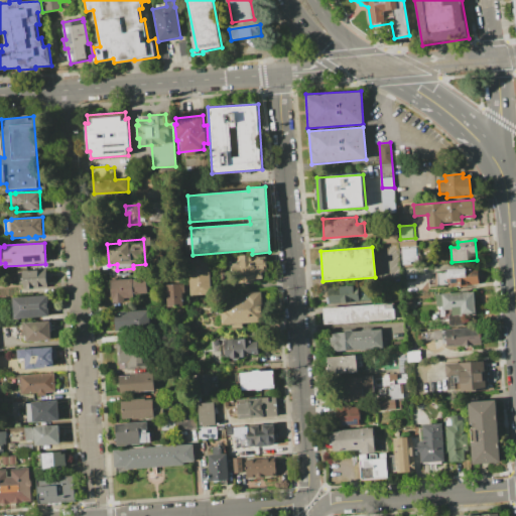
[(401,249),(418,248),(419,260),(402,261),(401,249)]
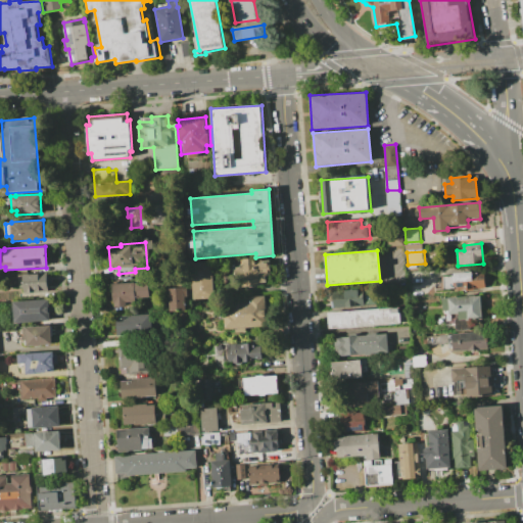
[(191,264),(258,258),(259,262),(270,260),(271,275),(266,276),(267,282),(260,282),(260,286),(219,289),(220,298),(194,299),(191,264)]
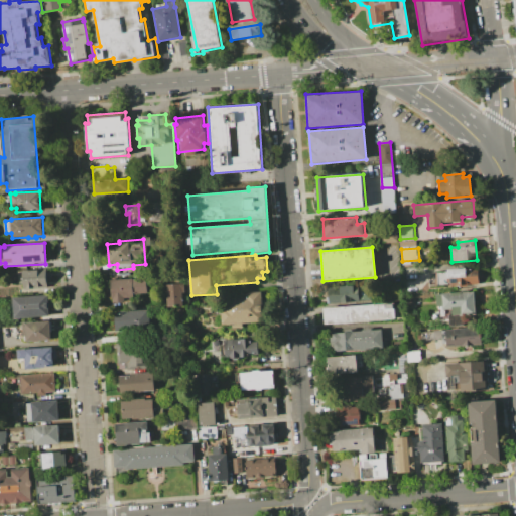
[(437,287),(436,272),(447,272),(447,269),(465,268),(466,277),(478,276),(479,284),(437,287)]
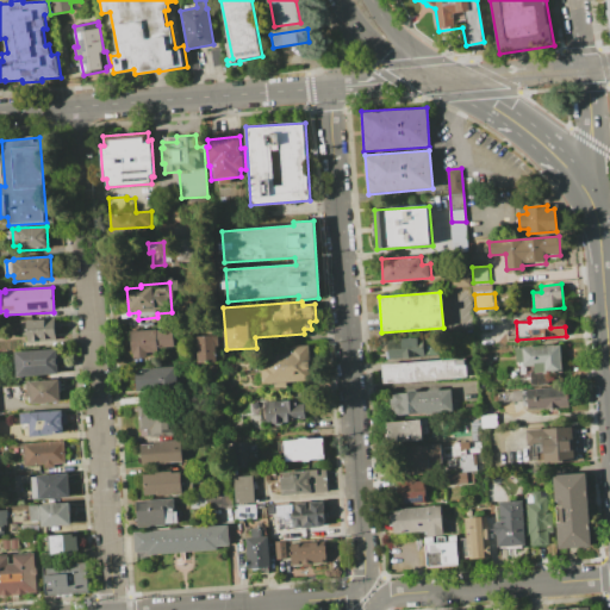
[(22,321),(47,319),(48,329),(55,328),(56,340),(27,342),(27,335),(22,335),(22,321)]
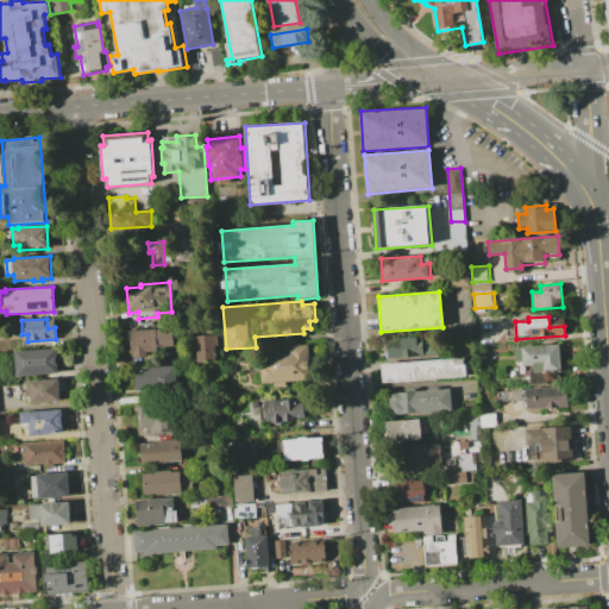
[(131,331),(157,330),(157,331),(174,330),(175,347),(158,349),(158,352),(146,352),(148,357),(133,358),(133,353),(132,353),(131,331)]
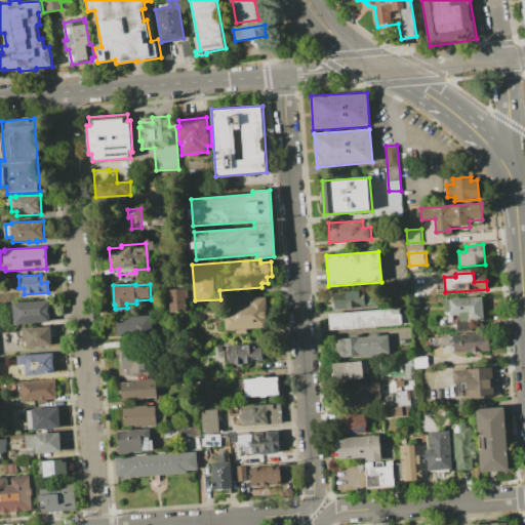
[(168,290),(188,289),(188,298),(187,298),(188,313),(170,314),(168,290)]
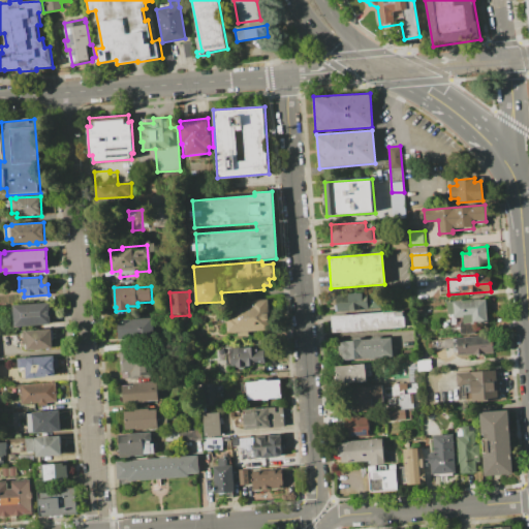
[(336,294),(369,292),(370,307),(361,307),(362,310),(349,311),(349,308),(337,309),(336,294)]
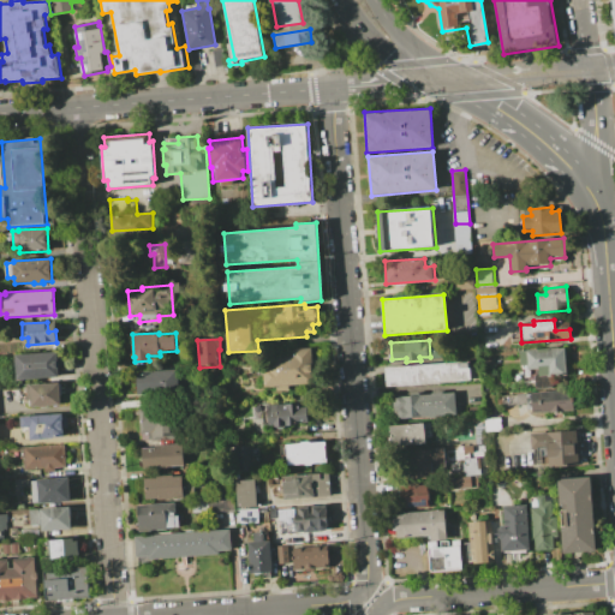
[(266,387),(263,357),(292,354),(292,350),(310,348),(312,383),(290,384),(291,390),(276,392),(276,386),(266,387)]
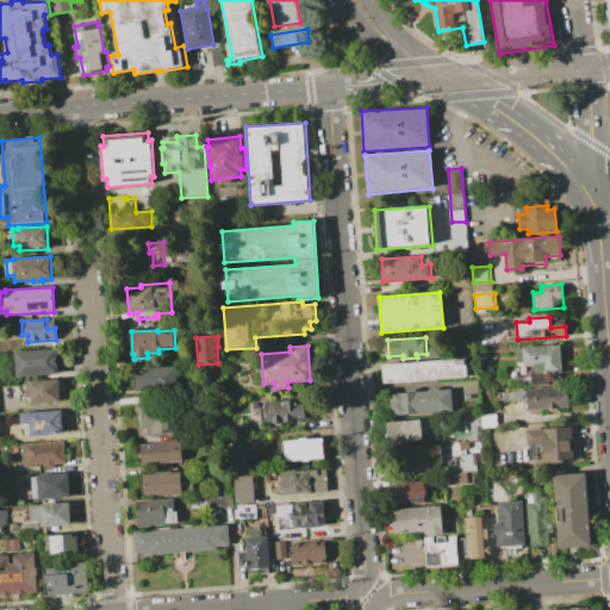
[(516,349),(561,346),(562,373),(543,374),(543,372),(534,373),(534,365),(523,366),(523,363),(517,363),(516,349)]
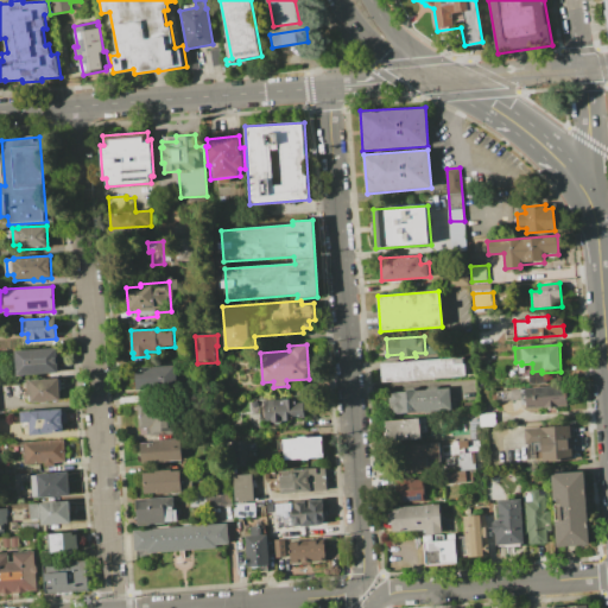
[(14,350),(57,348),(58,374),(17,377),(14,350)]
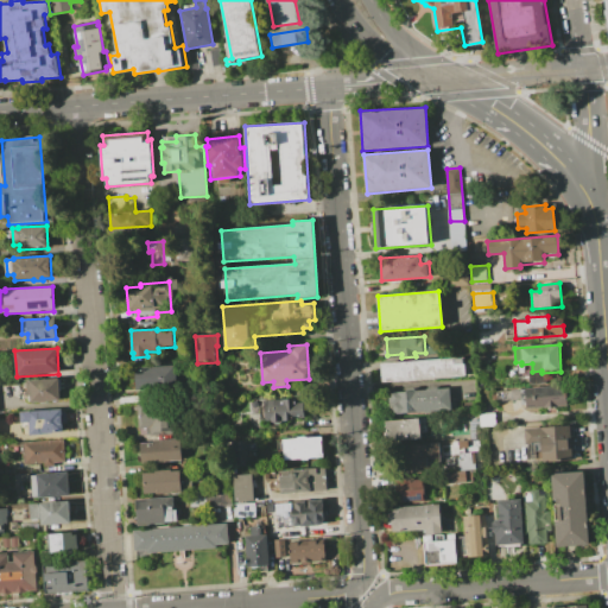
[(380,363),(464,358),(466,377),(381,382),(380,363)]
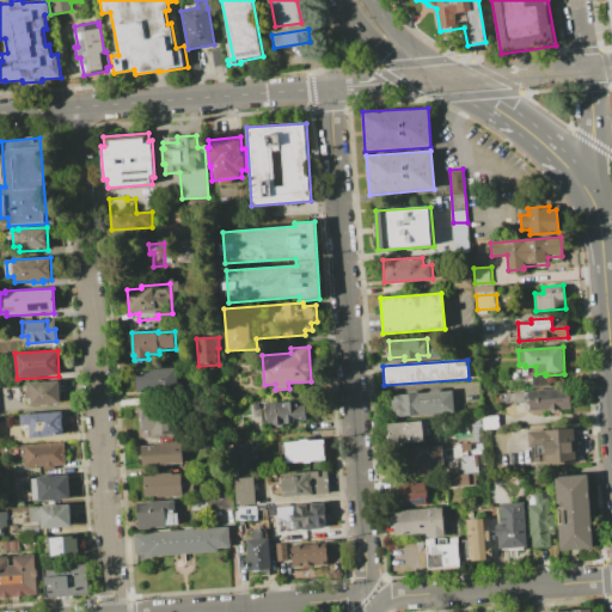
[(136,371),(178,368),(179,391),(138,395),(136,371)]
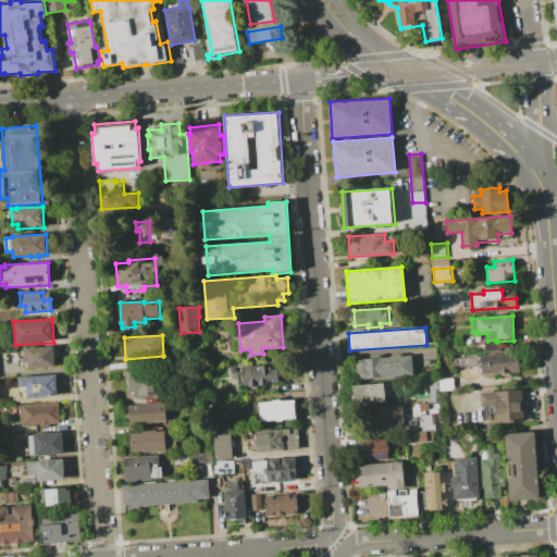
[(27,348),(56,347),(57,367),(28,368),(26,368),(25,349),(27,349),(27,348)]
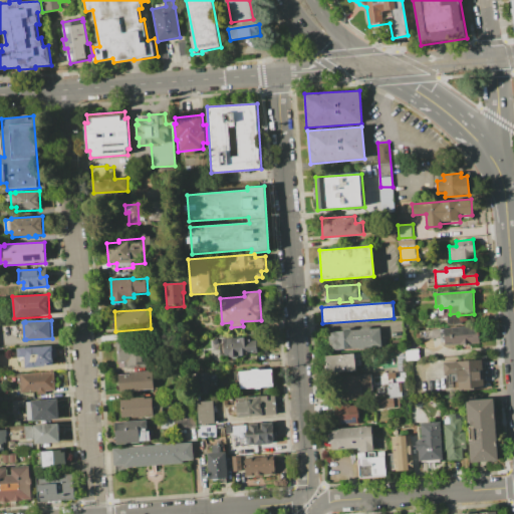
[(420,331),(480,326),(481,343),(446,346),(445,337),(420,339),(420,331)]
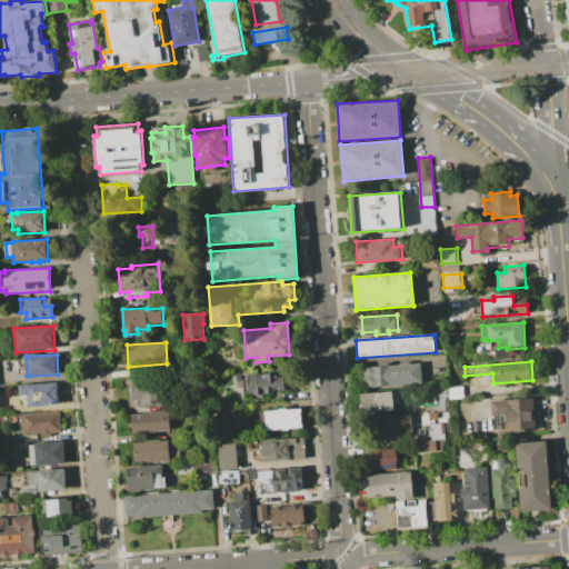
[(363,368),(399,365),(400,362),(409,362),(410,365),(420,363),(421,383),(416,385),(416,386),(397,387),(397,386),(366,388),(363,368)]
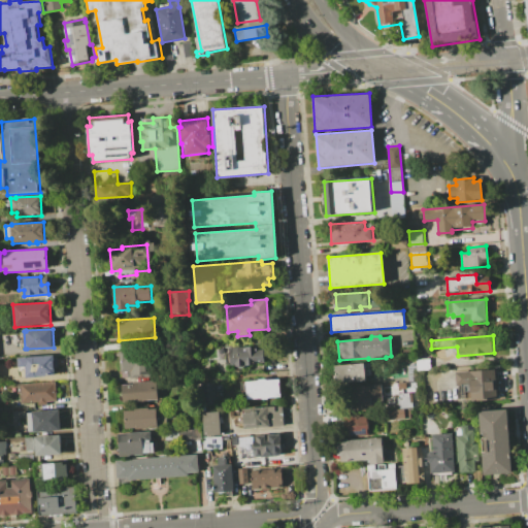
[(229,348),(263,345),(264,363),(256,363),(256,364),(245,365),(243,367),(238,368),(236,366),(236,365),(231,365),(229,348)]
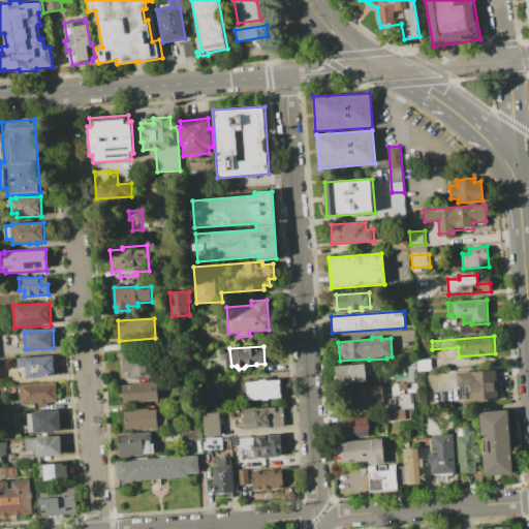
[(122,380),(120,352),(128,351),(128,362),(155,360),(156,378),(122,380)]
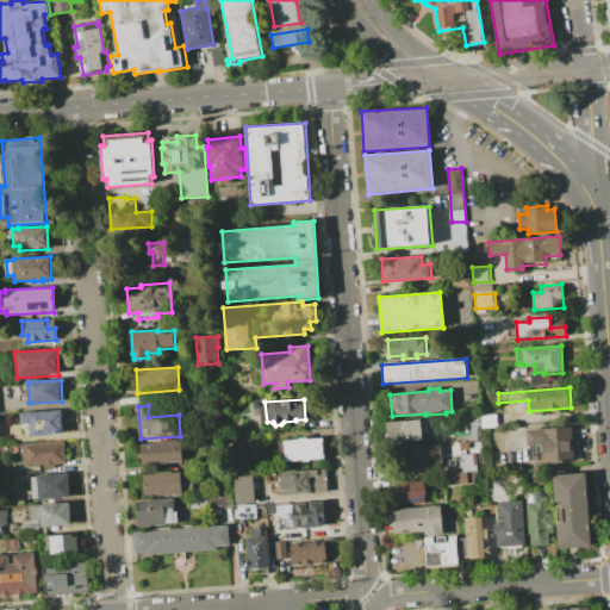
[(22,414),(62,410),(62,411),(66,411),(67,424),(63,424),(63,434),(25,436),(25,428),(30,428),(30,424),(22,425),(22,414)]
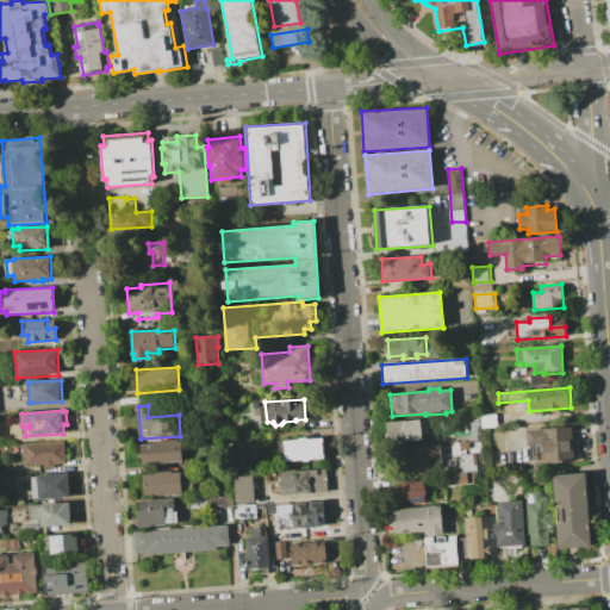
[(480,416),(499,415),(499,427),(481,429),(480,416)]
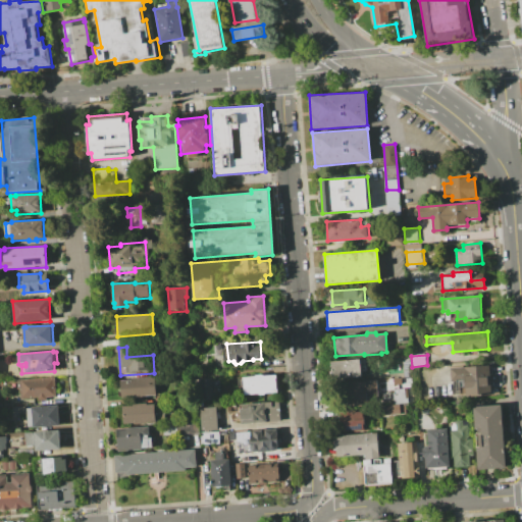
[(330,362),(368,358),(370,376),(366,376),(366,371),(362,372),(363,376),(332,380),(330,362)]
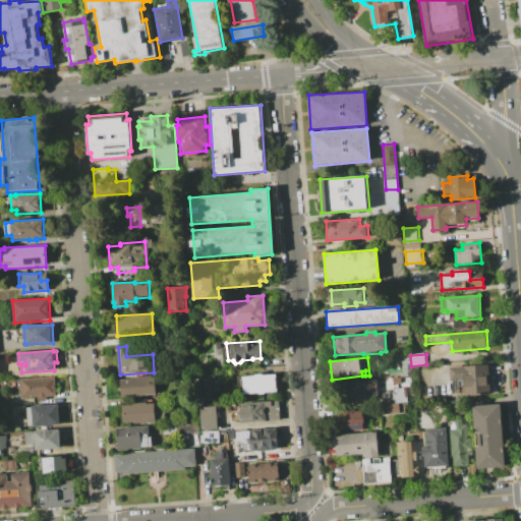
[(402,361),(410,360),(411,372),(408,372),(408,375),(403,377),(402,361)]
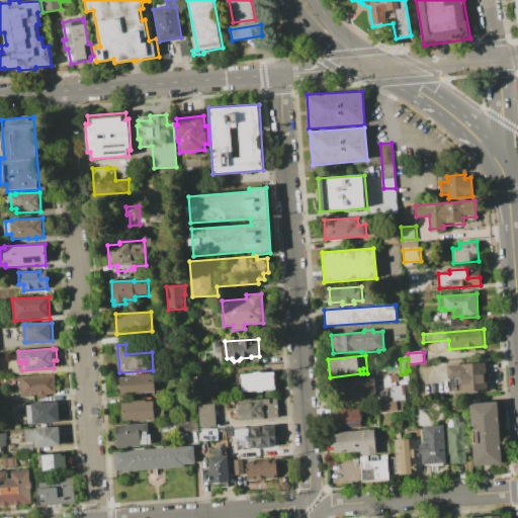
[(447,365),(486,362),(488,393),(464,394),(463,385),(461,385),(460,375),(448,376),(447,365)]
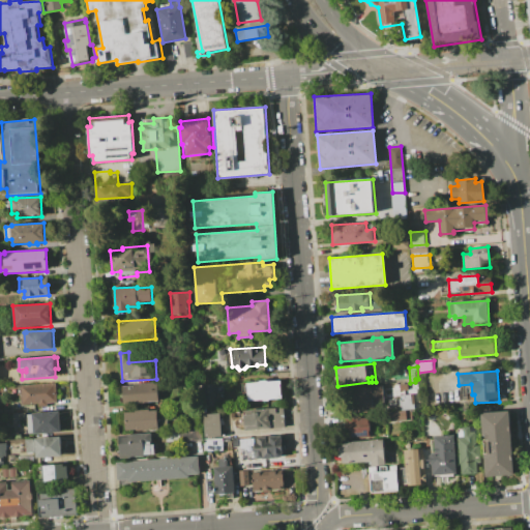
[(246,383),(259,383),(261,381),(266,380),(268,382),(281,381),(283,399),(270,400),(268,401),(265,401),(263,400),(248,401),(246,383)]
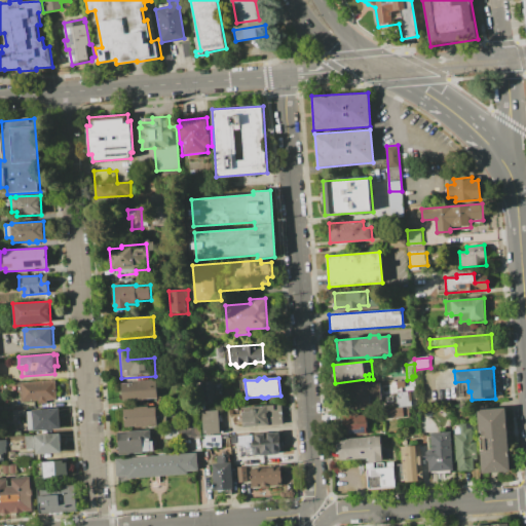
[(123,402),(122,383),(132,382),(132,381),(155,379),(157,399),(123,402)]
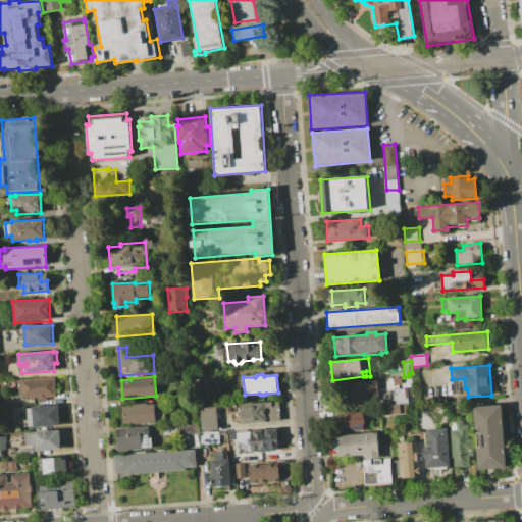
[(20,379),(55,377),(56,397),(48,398),(48,400),(37,401),(37,398),(21,399),(20,379)]
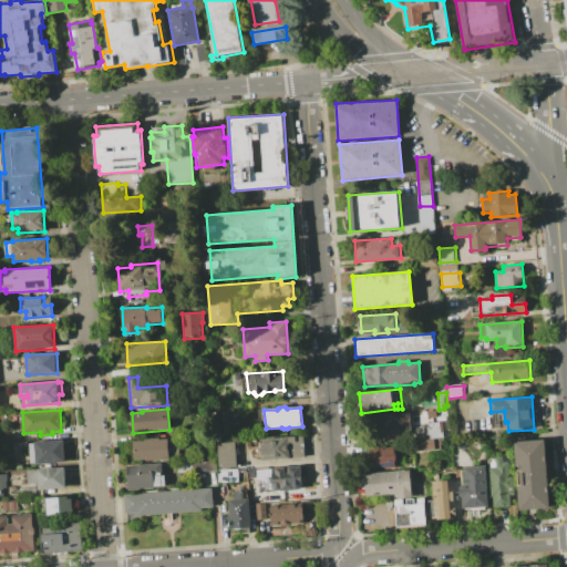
[(219,434),(218,411),(232,410),(233,433),(219,434)]
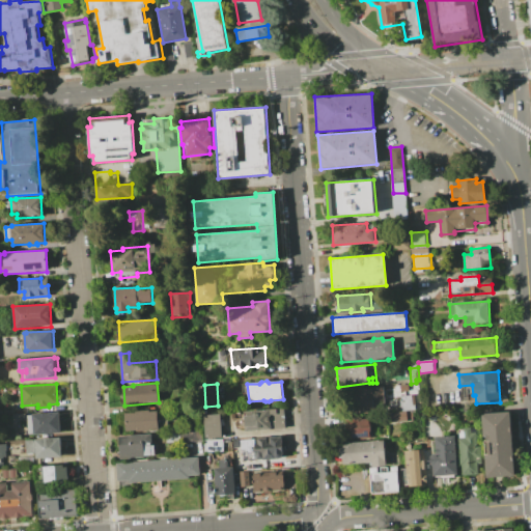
[(347,389),(383,387),(384,400),(375,401),(375,411),(357,413),(356,406),(348,407),(347,389)]
